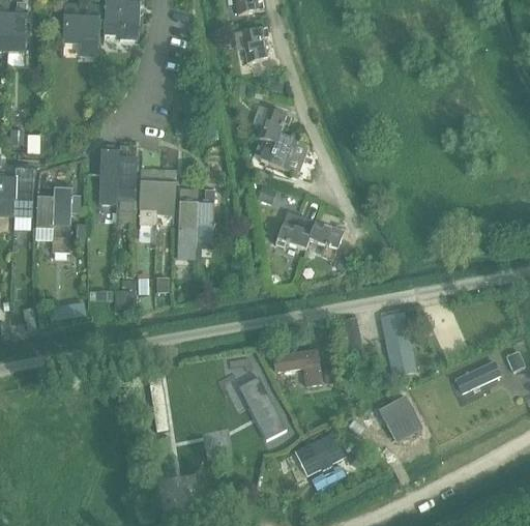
[(0,0),(0,48),(8,49),(8,40),(9,10),(9,0),(0,0)]
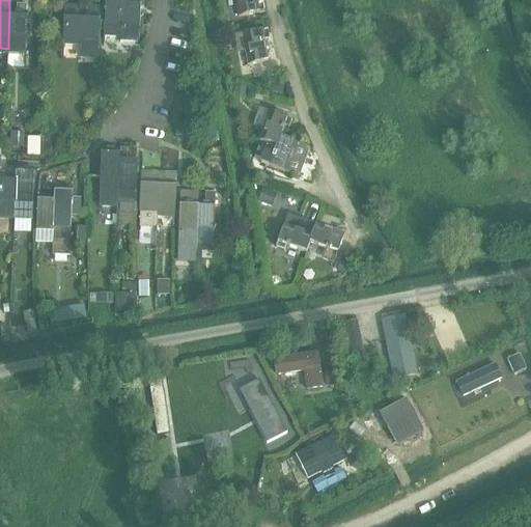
[(105,0),(105,28),(121,29),(122,0),(105,0)]
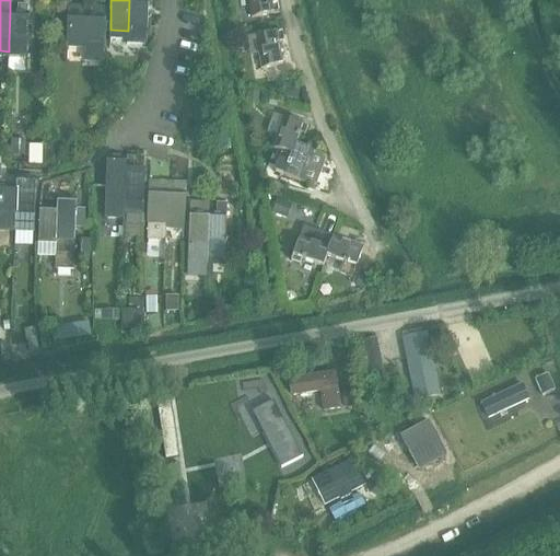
[(129,0),(128,31),(127,42),(146,43),(147,0),(129,0)]
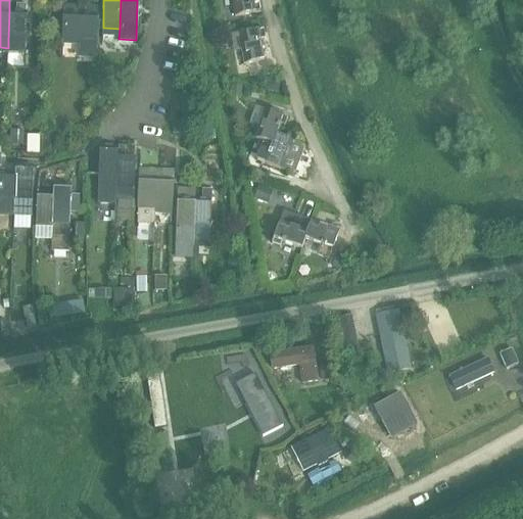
[(233,0),(236,13),(254,10),(252,0),(233,0)]
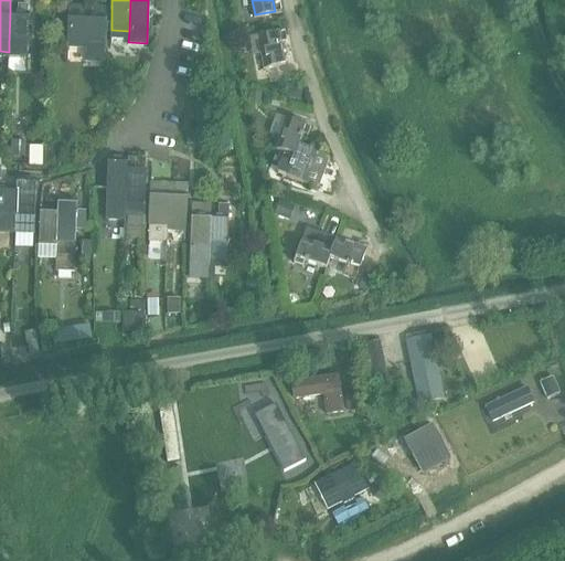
[(67,44),(86,45),(87,13),(78,12),(78,4),(70,3),(67,44)]
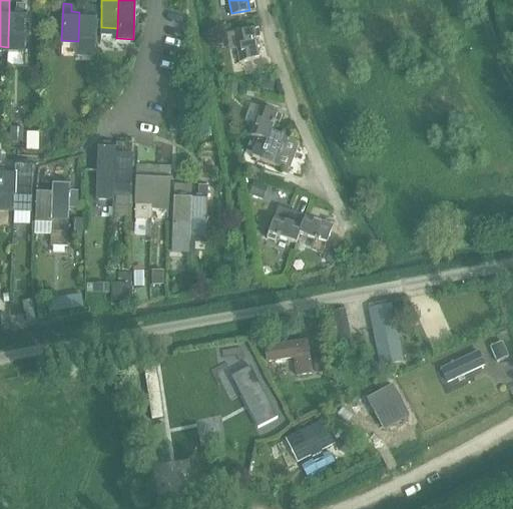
[(79,12),(78,41),(77,53),(93,54),(93,42),(94,5),(85,4),(85,12),(79,12)]
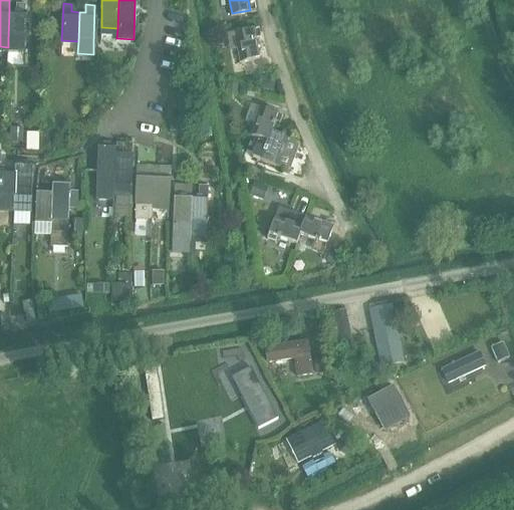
[(8,39),(8,47),(23,48),(24,40),(25,10),(9,10),(8,39)]
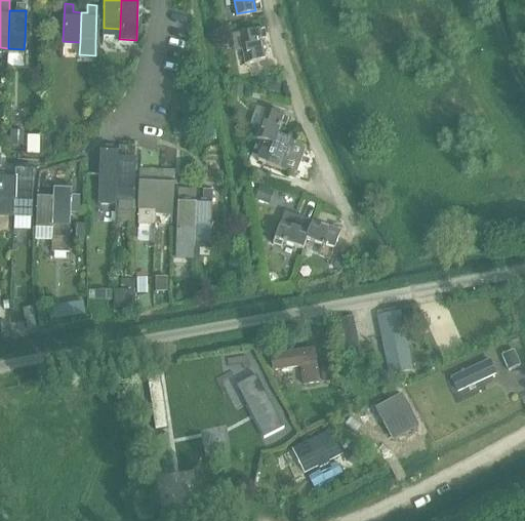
[(231,27),(223,28),(225,37),(232,36),(231,27)]
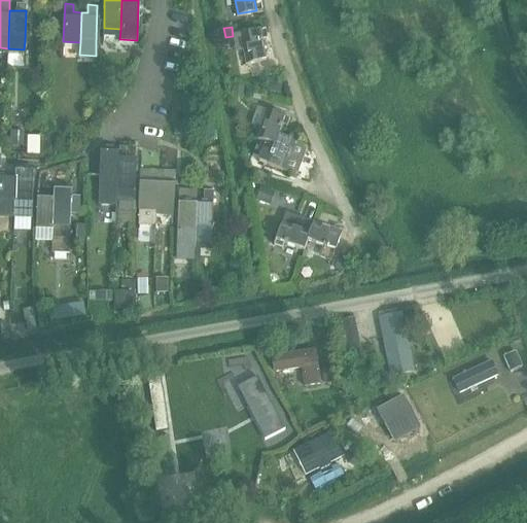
[(246,62),(266,59),(259,29),(241,32),(246,62)]
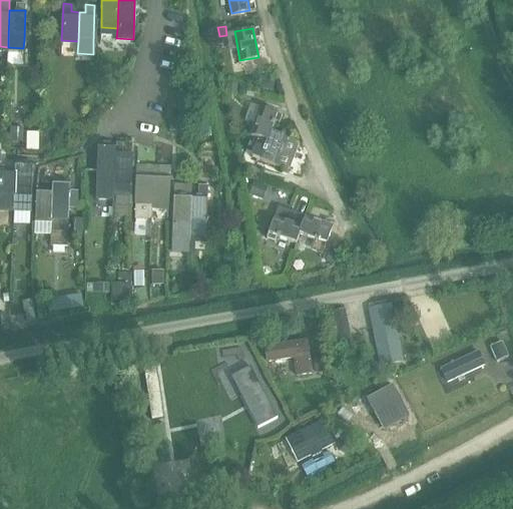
[(264,75),(261,86),(273,89),(276,78),(264,75)]
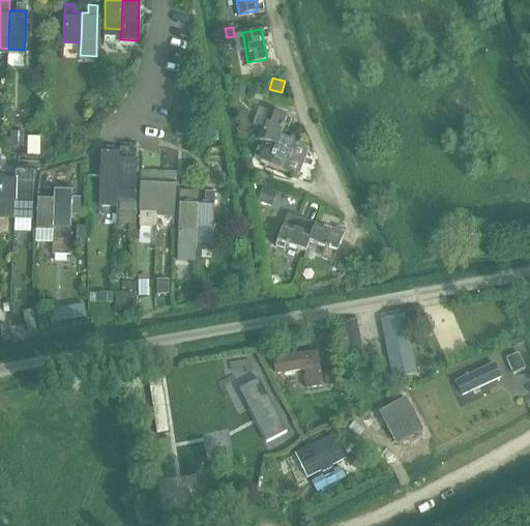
[(236,82),(234,91),(243,94),(245,85),(236,82)]
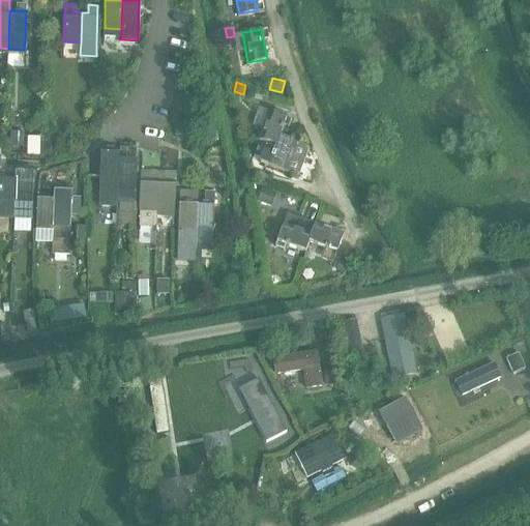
[(257,138),(274,144),(277,135),(278,135),(286,115),(267,109),(257,138)]
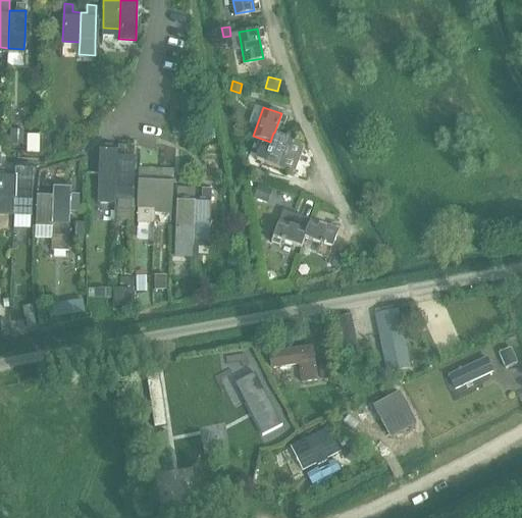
[(174,117),(172,131),(190,134),(192,120),(174,117)]
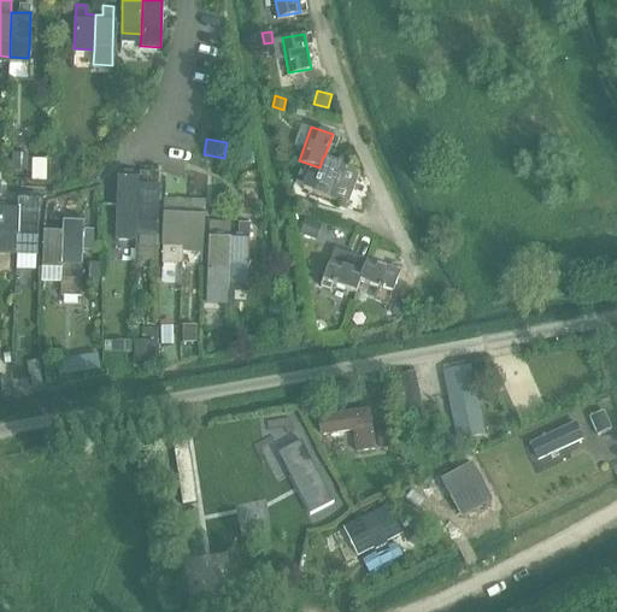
[(11,151),(11,166),(25,168),(25,151),(11,151)]
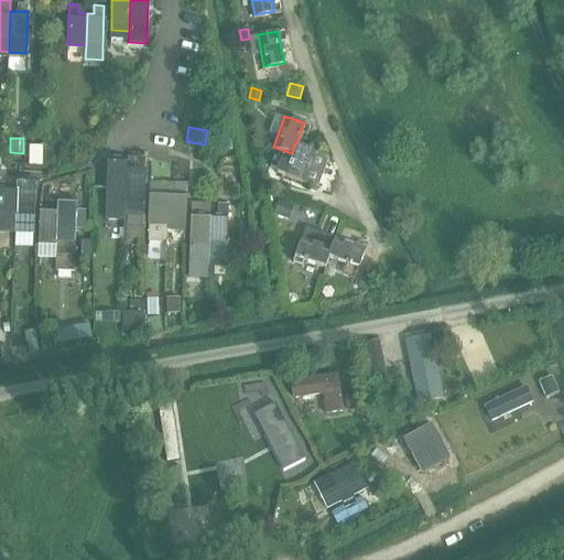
[(51,140),(46,157),(62,160),(66,144),(51,140)]
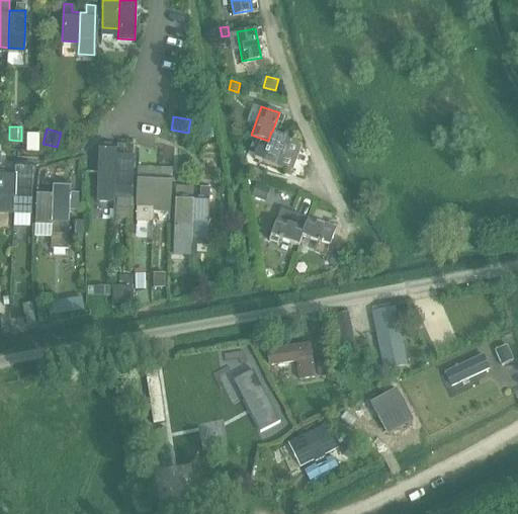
[(257,145),(253,157),(261,159),(279,166),(291,170),(301,143),(289,138),(272,132),(271,132),(268,141),(265,148),(257,145)]
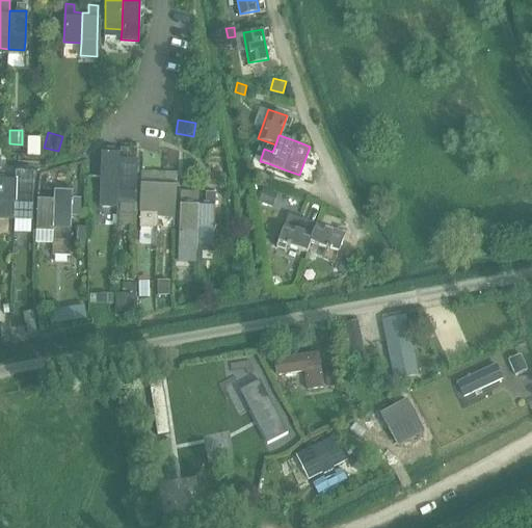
[(102,190),(101,202),(117,203),(117,196),(117,191),(118,159),(118,146),(103,144),(103,150),(103,154),(102,190)]
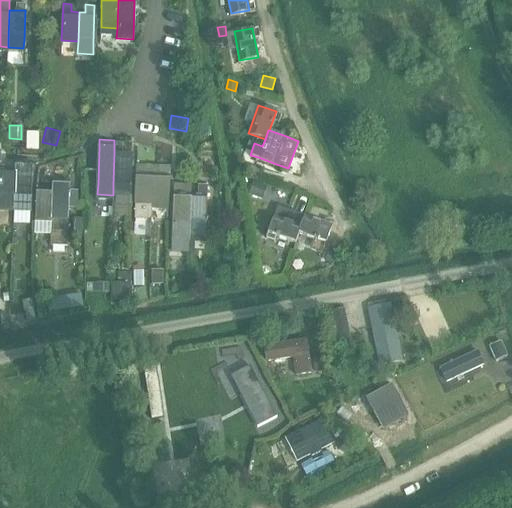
[(113,184),(113,189),(130,190),(130,184),(131,149),(132,141),(114,140),(114,153),(113,184)]
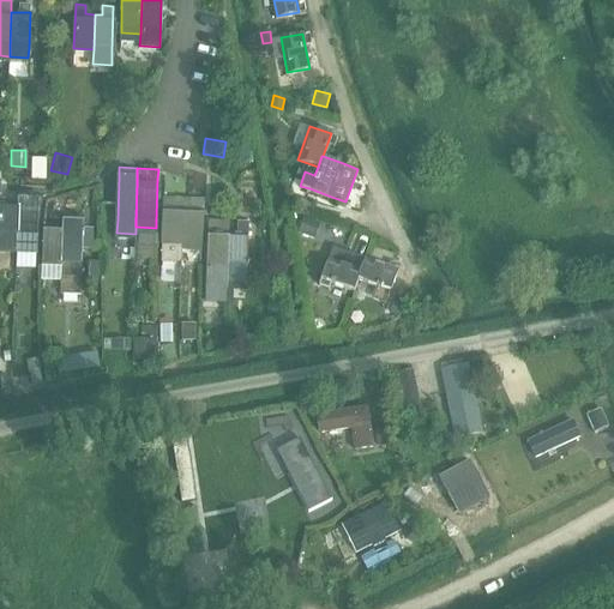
[(17,202),(16,237),(17,237),(17,246),(34,247),(35,237),(36,193),(18,192),(17,202)]
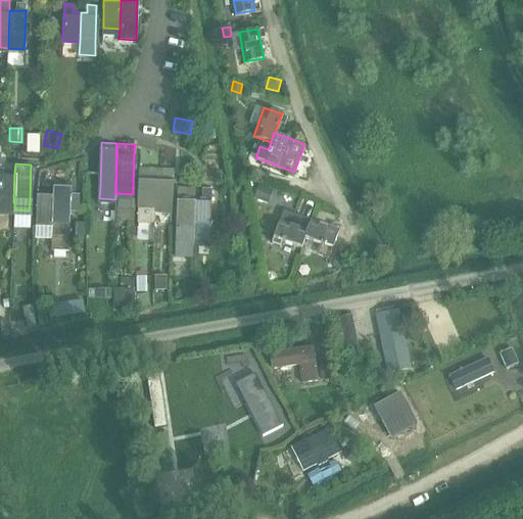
[(251,166),(248,174),(262,179),(265,171),(251,166)]
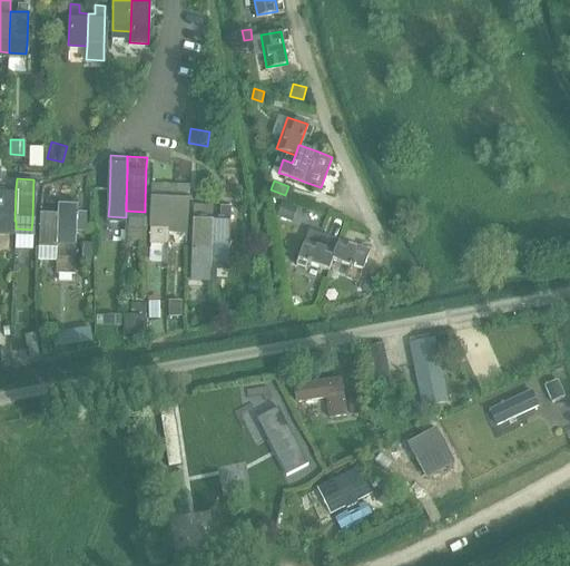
[(0,228),(16,228),(16,221),(15,221),(16,187),(0,186),(0,228)]
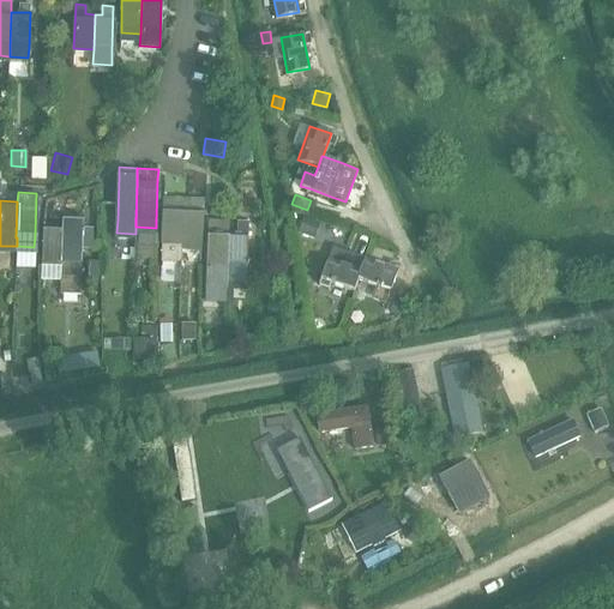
[(163,206),(162,242),(161,259),(181,260),(181,243),(184,207),(163,206)]
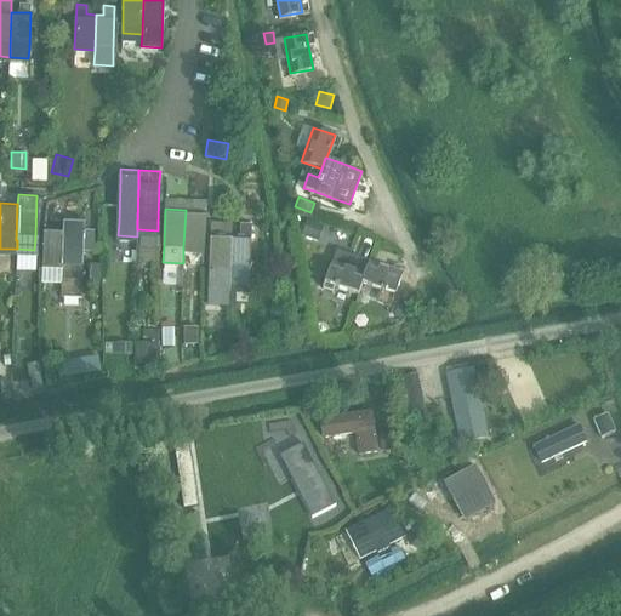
[(186,210),(183,246),(203,246),(205,211),(186,210)]
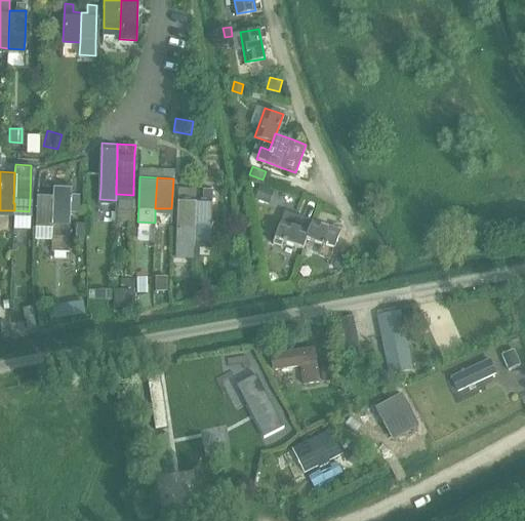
[(258,185),(253,197),(267,202),(272,190),(258,185)]
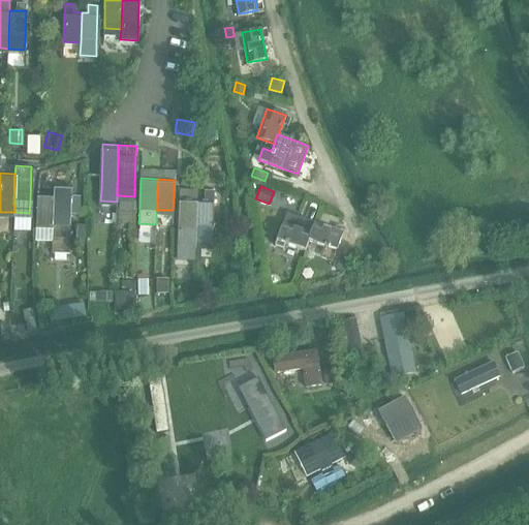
[(38,187),(36,222),(36,226),(52,227),(53,227),(54,188),(38,187)]
